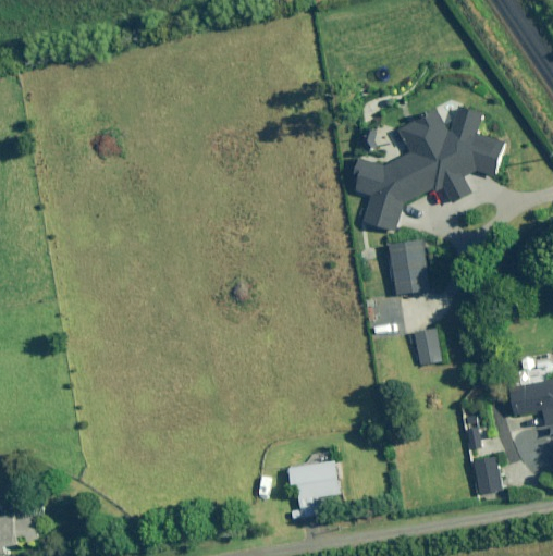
[(386,165),(363,158),(352,193),(368,197),(359,224),(394,235),(404,206),(433,189),(435,194),(446,188),(453,200),(472,190),(465,175),(475,170),(495,174),(501,143),(478,137),(484,114),(458,107),(450,133),(437,109),(400,128),(412,152),(386,165)]
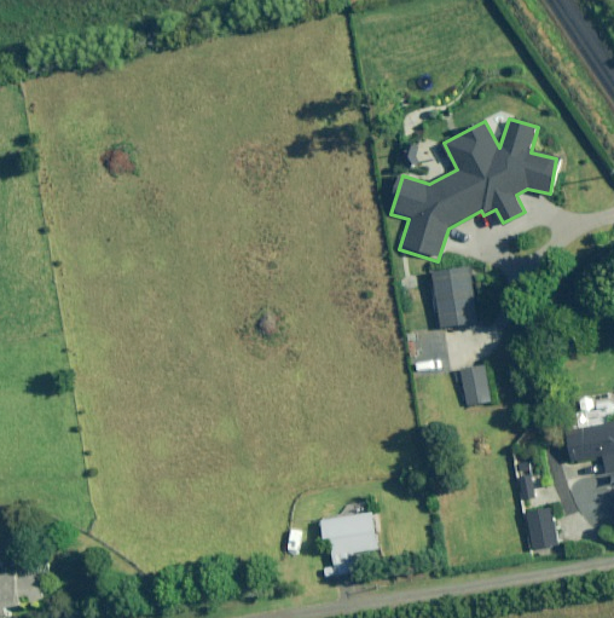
[(476,324),(469,269),(432,273),(439,329),(476,324)]
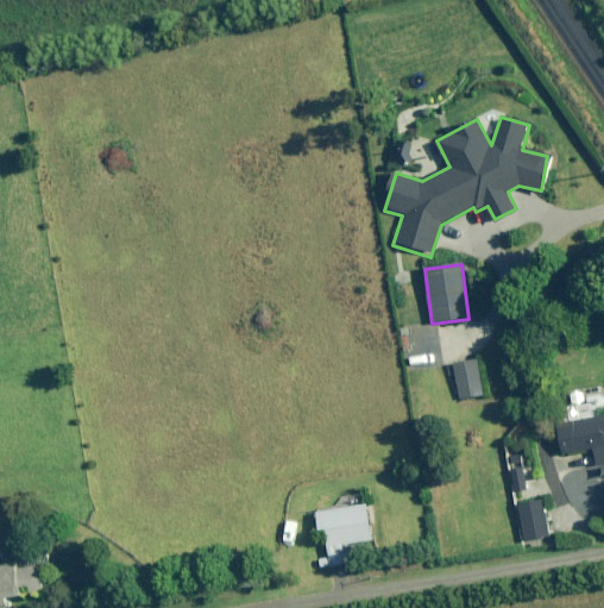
[(480,396),(474,361),(451,364),(457,400),(480,396)]
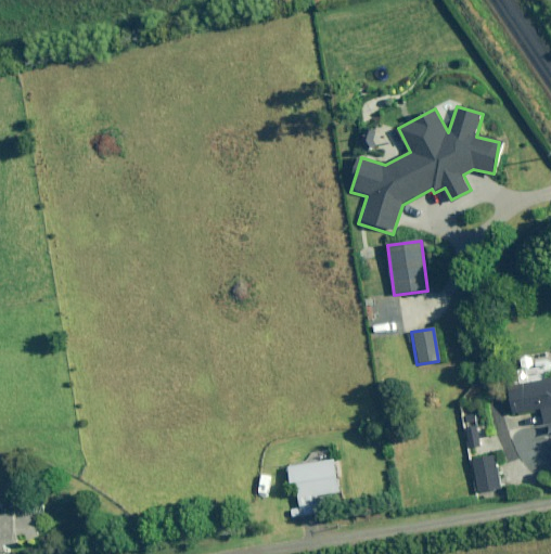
[(550,378),(507,386),(511,412),(538,408),(540,423),(550,421),(550,378)]
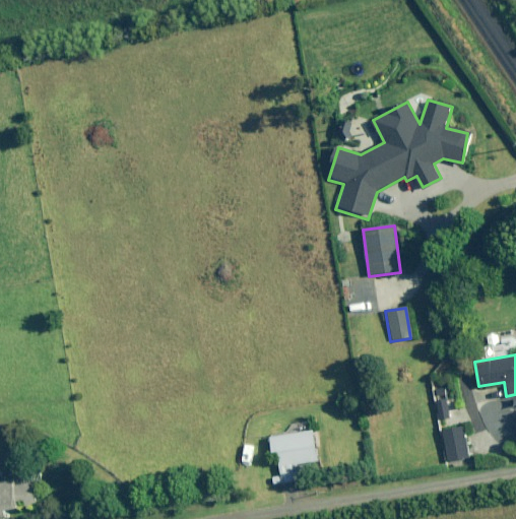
[(449,417),(444,389),(432,391),(437,419),(449,417)]
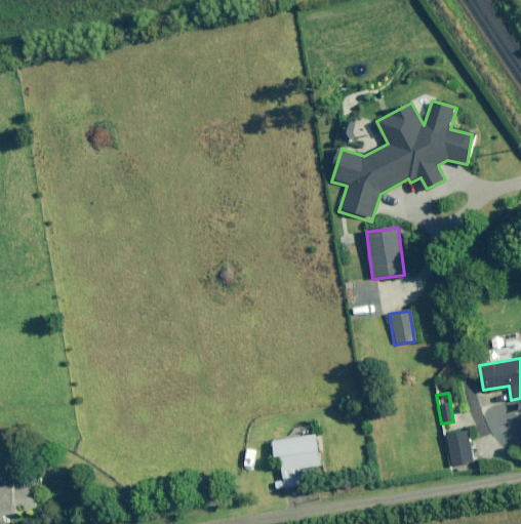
[(472,462),(467,431),(445,435),(451,467),(472,462)]
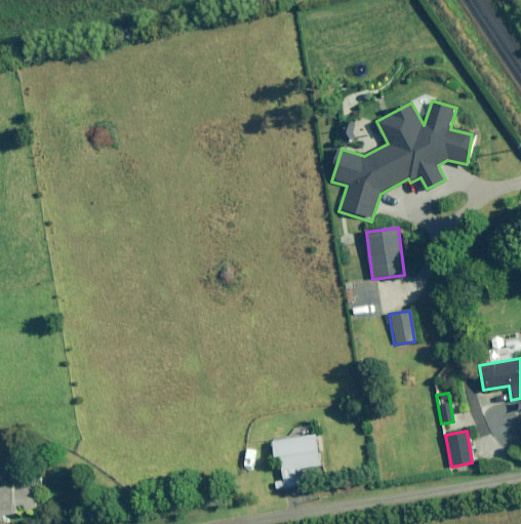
[(320,466),(315,436),(272,442),(274,459),(279,458),(283,489),(301,487),(297,470),(320,466)]
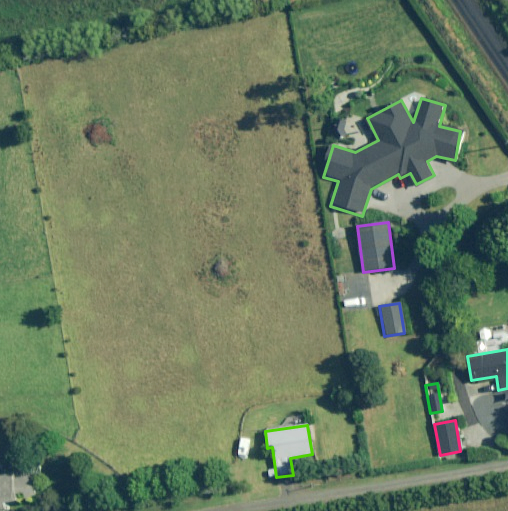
[(6,510),(5,503),(37,499),(34,473),(0,477),(0,510),(6,510)]
